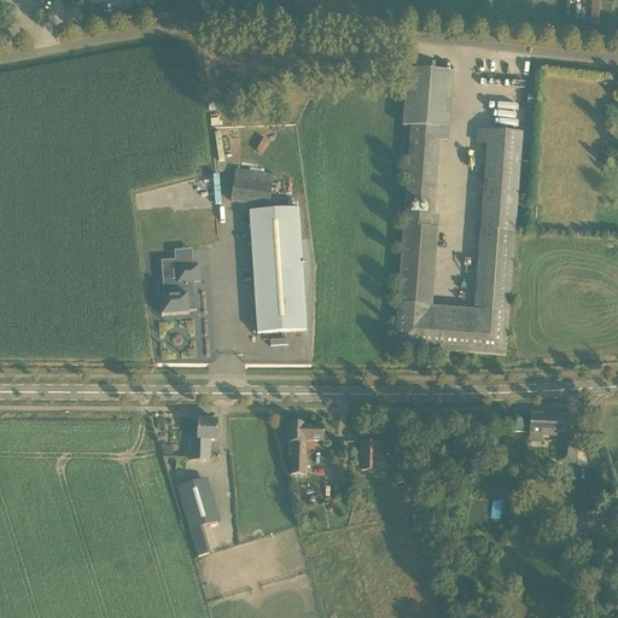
[(444,74),(453,74),(407,70),(403,127),(410,127),(397,305),(395,349),(505,356),(522,135),(478,132),(477,144),(487,145),(481,234),(476,298),(474,310),(431,308),(432,296),(438,217),(433,217),(441,143),(439,141),(444,74)]
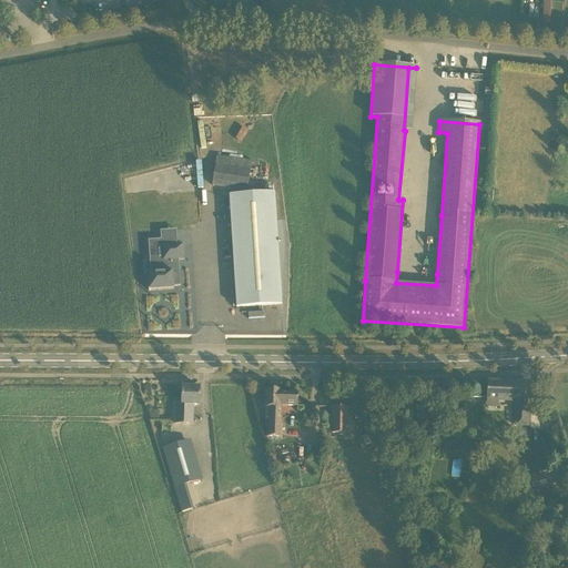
[(237,307),(282,304),(274,194),(230,198),(237,307)]
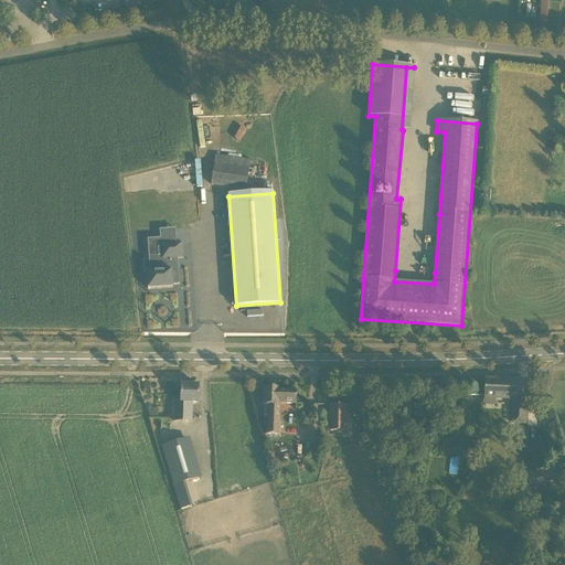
[(182,244),(177,245),(160,246),(161,260),(149,262),(149,274),(147,274),(148,290),(172,288),(172,286),(179,285),(178,270),(171,270),(170,259),(178,259),(183,258),(182,244)]
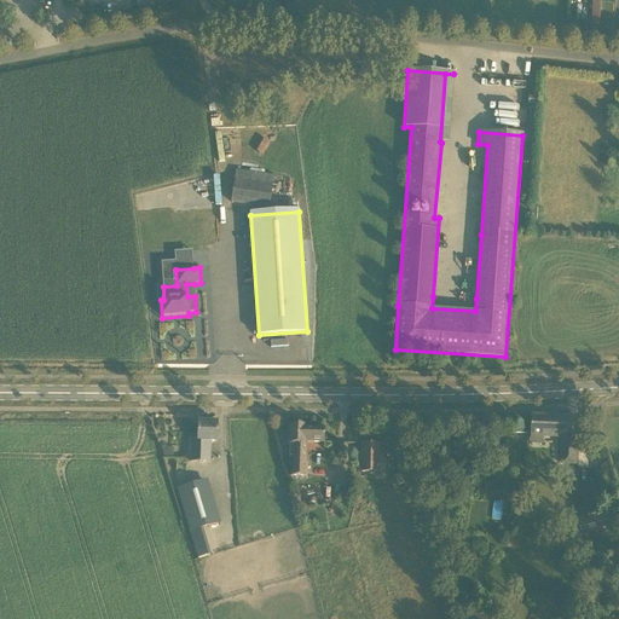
[(578,438),(570,437),(570,418),(532,417),(532,435),(531,438),(543,439),(554,440),(554,437),(562,437),(561,464),(577,466),(578,438)]
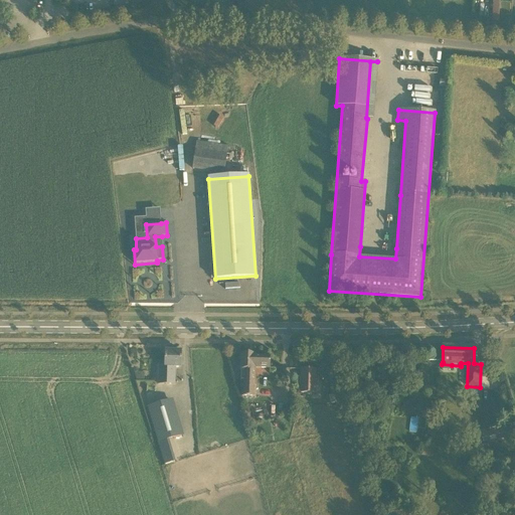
[(181,352),(165,352),(165,358),(153,357),(153,372),(164,373),(165,367),(180,367),(181,352)]
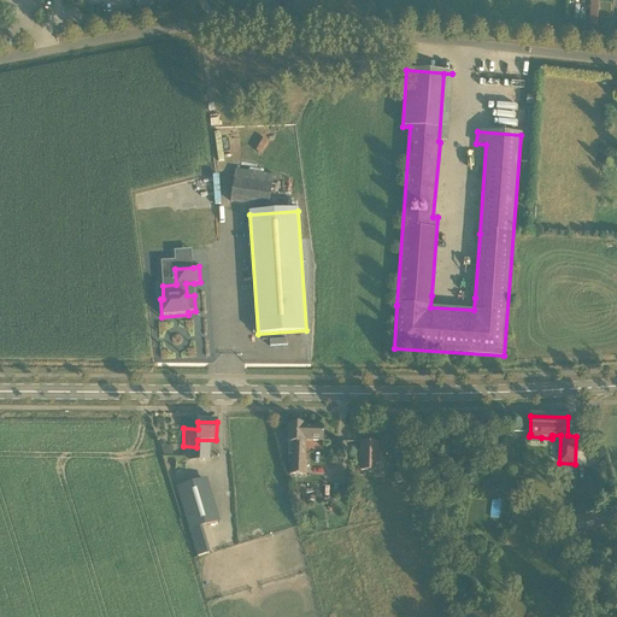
[(323,442),(323,441),(324,427),(305,427),(305,424),(289,424),(288,444),(294,444),(294,464),(292,464),(292,475),(307,475),(307,463),(305,463),(306,441),(323,442)]
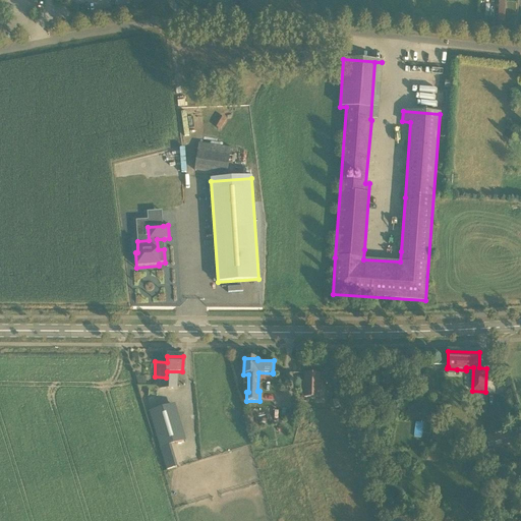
[(320,373),(305,373),(304,381),(301,381),(301,398),(304,398),(313,398),(319,398),(320,373)]
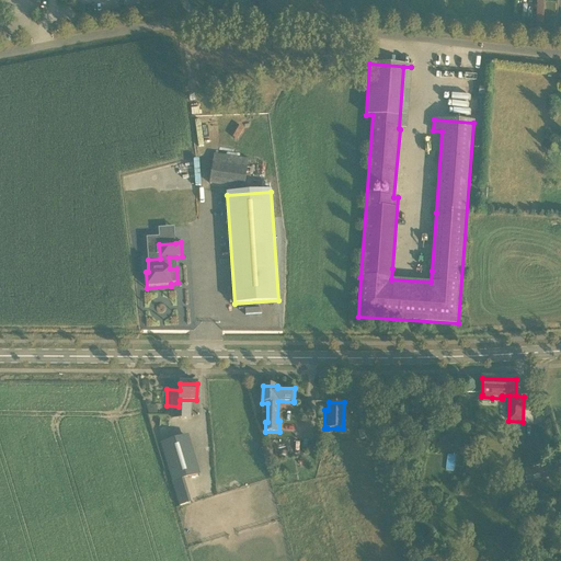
[(163,441),(174,479),(197,471),(186,433),(163,441)]
